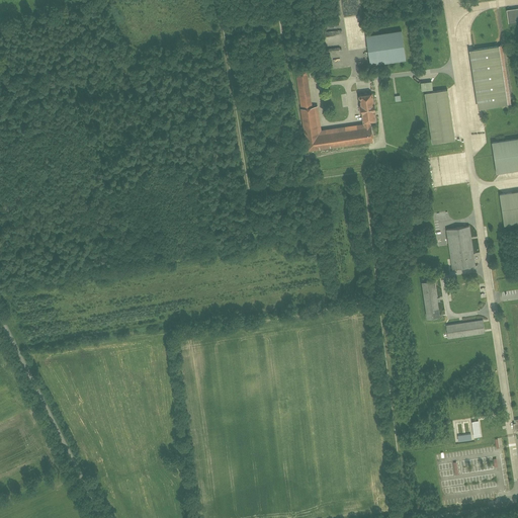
[(517,9),(507,11),(506,11),(508,27),(517,25),(517,9)]
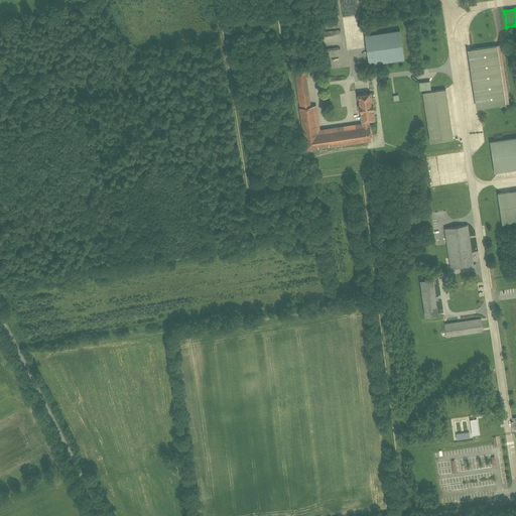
[(404,61),(399,32),(370,36),(364,37),(368,65),(368,67),(394,62),(404,61)]
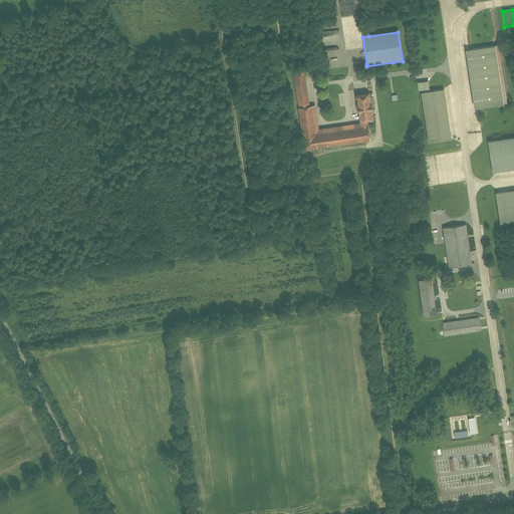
[(506,105),(498,46),(497,46),(475,50),(468,51),(465,51),(474,109),(477,109),(506,105)]
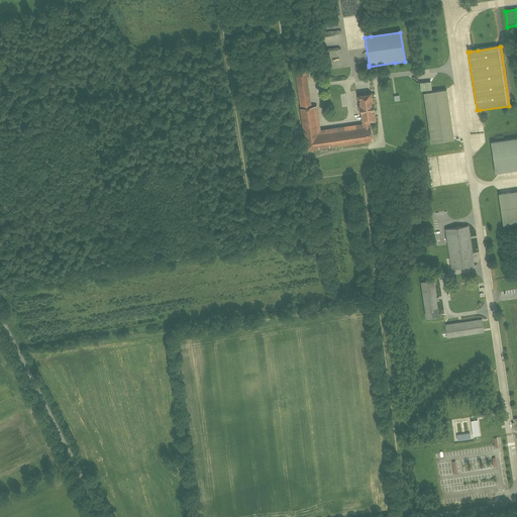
[(295,77),(299,110),(311,108),(306,76),(305,76),(295,77)]
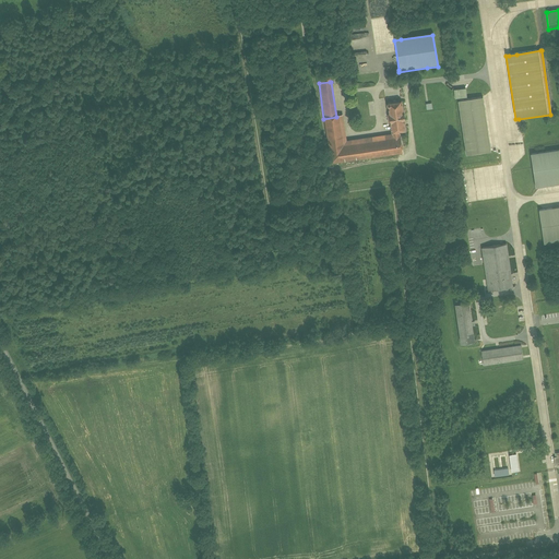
[(453,92),(454,100),(466,98),(465,90),(453,91),(453,92)]
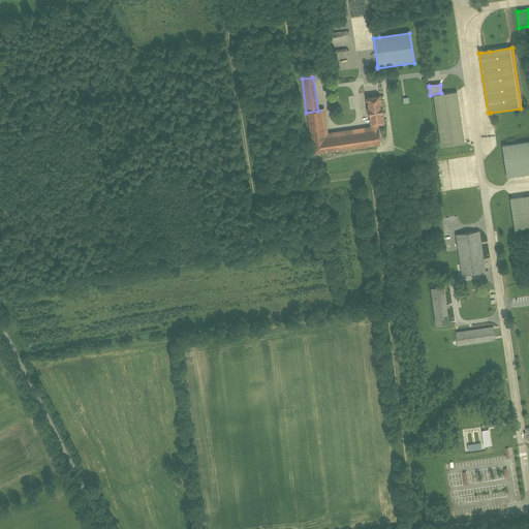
[(463,141),(457,93),(433,97),(440,145),(440,148),(464,145),(463,141)]
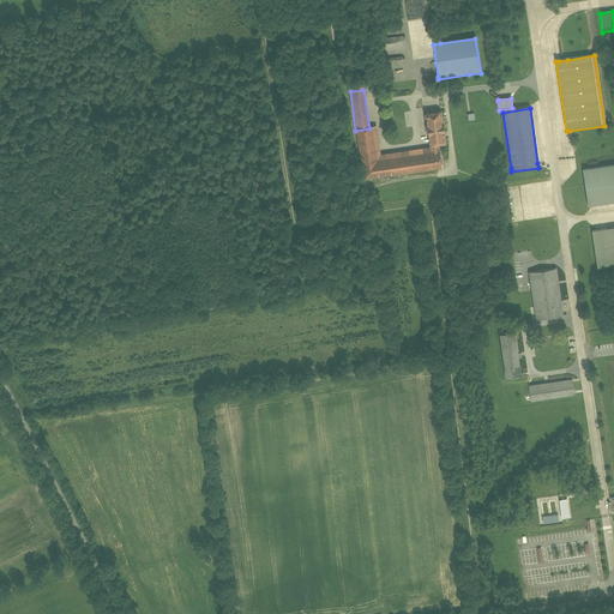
[(425,115),(429,149),(438,148),(446,146),(441,113),(425,115)]
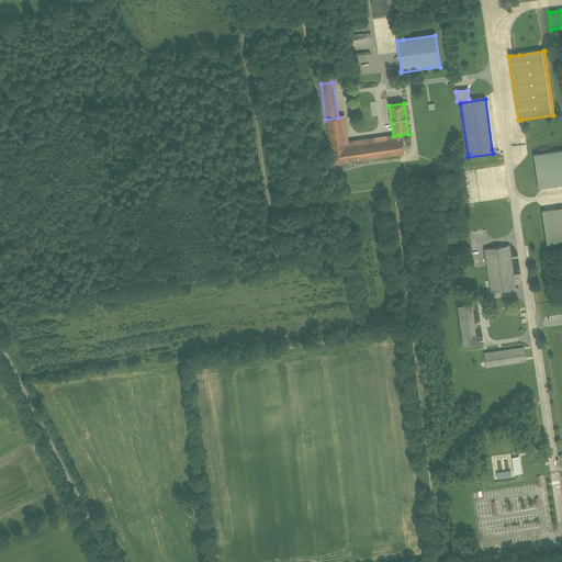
[(398,156),(404,155),(403,149),(401,135),(393,136),(348,143),(344,116),(338,117),(325,120),(332,166),(334,166),(398,156)]
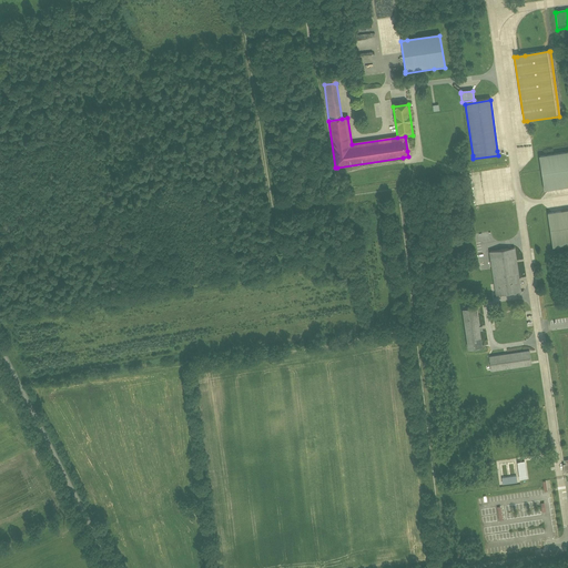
[(567,188),(567,153),(538,158),(544,192),(546,192),(567,188)]
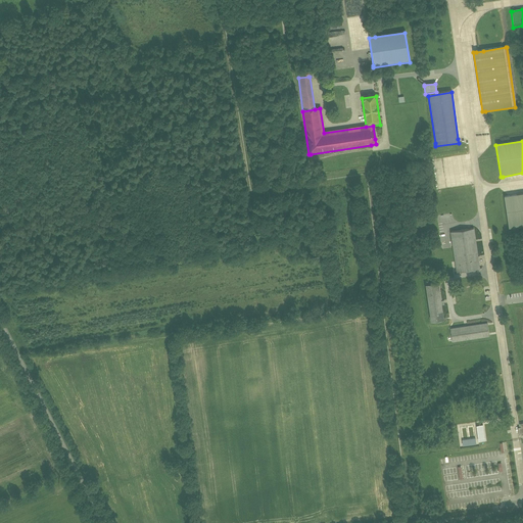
[(508,230),(522,227),(522,194),(505,197),(504,197),(508,230)]
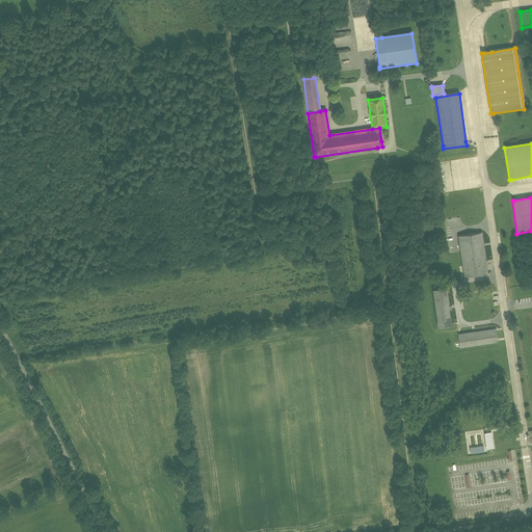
[(483,244),(482,233),(462,236),(457,237),(459,253),(461,266),(463,277),(487,274),(486,262),(484,247),(483,244)]
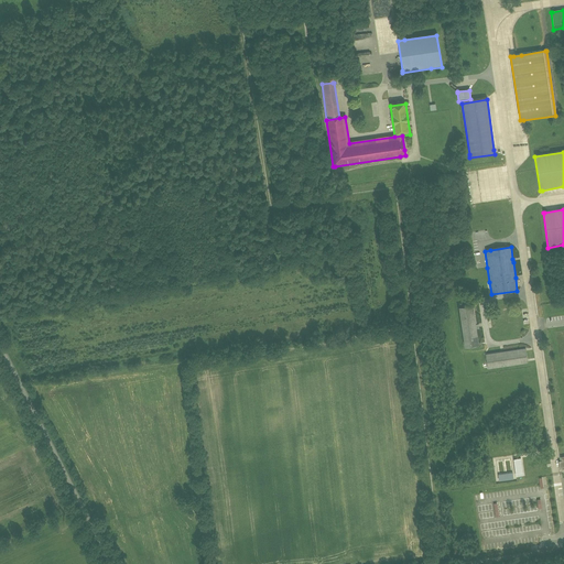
[(472,306),(457,308),(458,314),(459,321),(463,342),(463,343),(464,348),(478,347),(475,325),(472,306)]
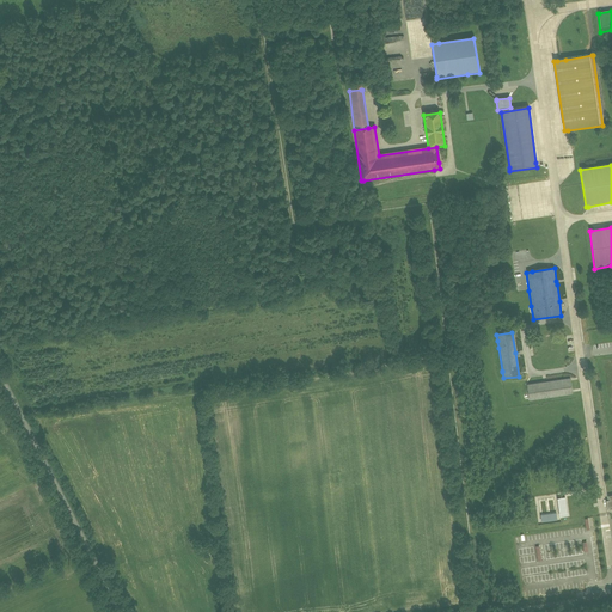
[(527,385),(526,385),(527,396),(528,402),(571,396),(571,393),(571,391),(570,381),(570,379),(546,383),(543,383),(527,385)]
